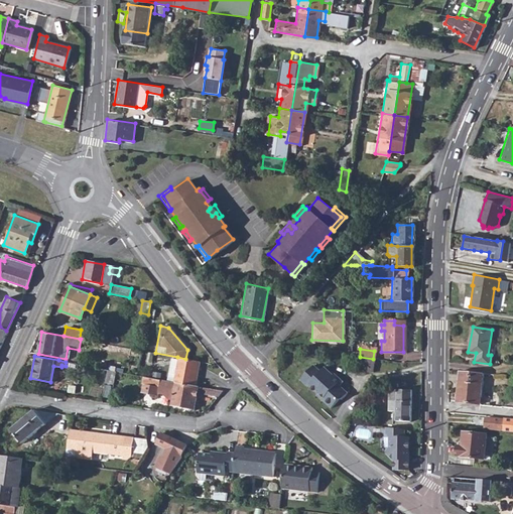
[(185,359),(177,357),(173,382),(194,386),(199,362),(185,359)]
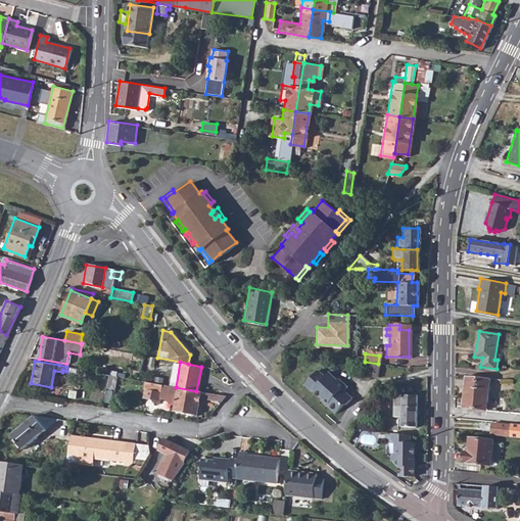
[(365,362),(363,375),(367,375),(377,377),(378,364),(365,362)]
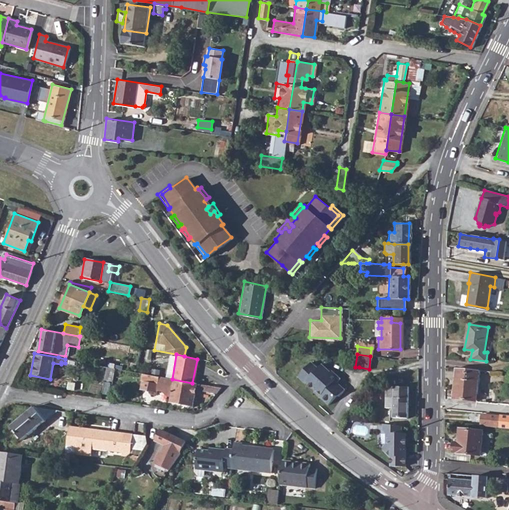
[(305,382),(313,389),(315,390),(317,390),(320,393),(318,396),(326,403),(334,395),(337,395),(343,389),(335,381),(338,378),(330,370),(329,371),(320,364),(316,368),(310,362),(296,376),(304,383),(305,382)]
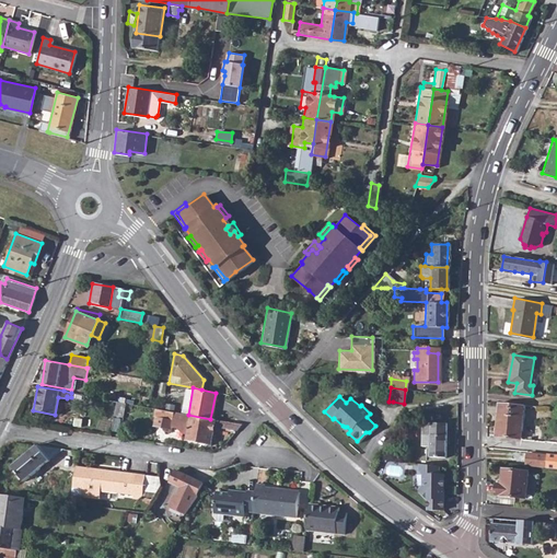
[(497,403),(496,414),(523,416),(524,405),(497,403)]
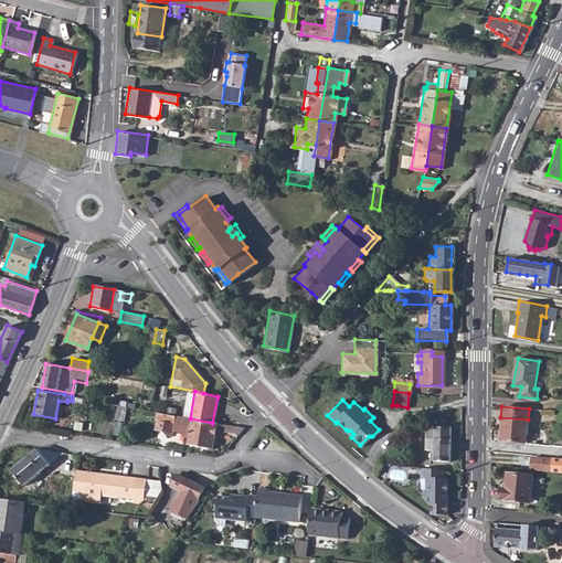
[(167,414),(156,412),(154,427),(170,431),(171,429),(177,431),(181,436),(187,437),(186,442),(211,447),(214,429),(239,435),(243,428),(229,425),(212,423),(190,418),(167,414)]
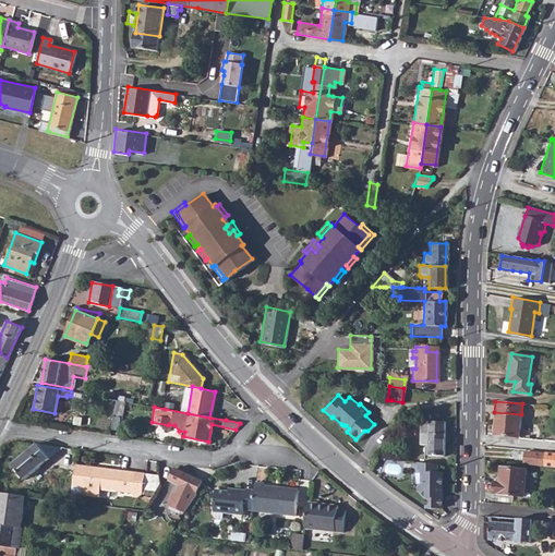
[(494,412),(492,434),(518,437),(519,427),(521,414),(494,412)]
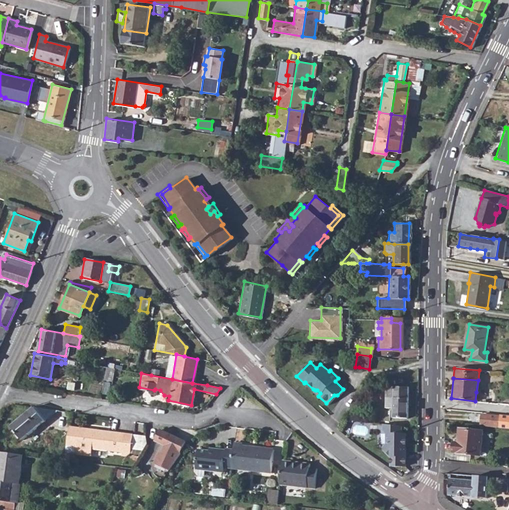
[(384,384),(383,406),(390,406),(389,415),(405,416),(406,385),(384,384)]
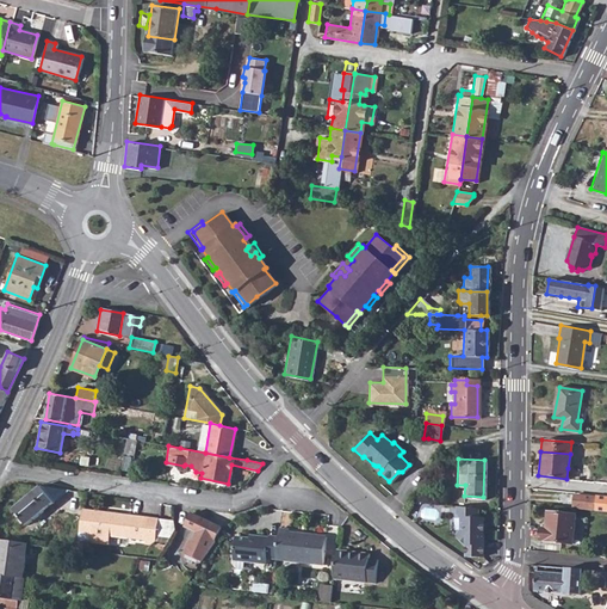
[(568,468),(567,479),(576,480),(577,469),(568,468)]
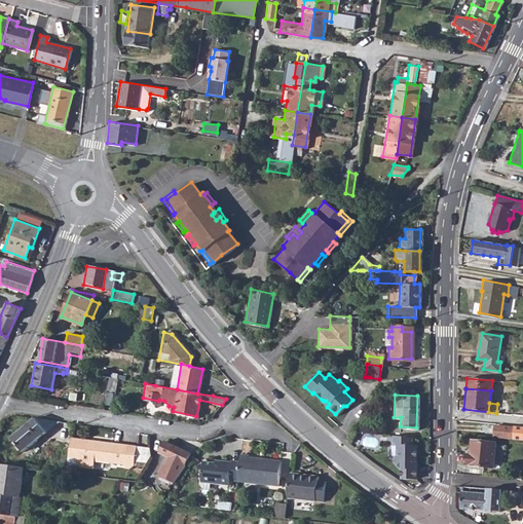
[(59,420),(33,417),(9,435),(21,449),(53,423),(58,424),(59,420)]
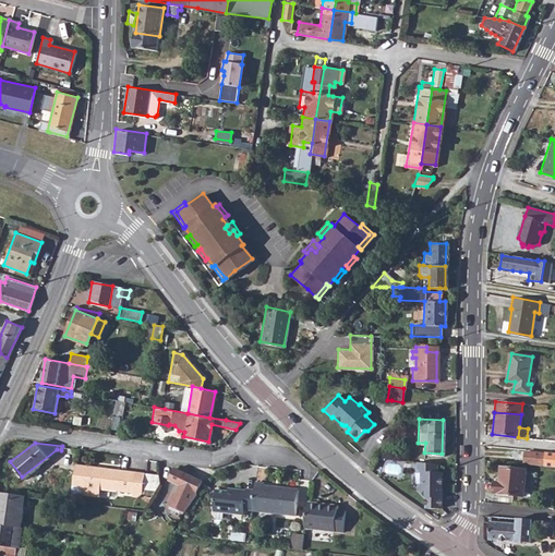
[(539,451),(520,450),(519,462),(538,463),(539,451)]
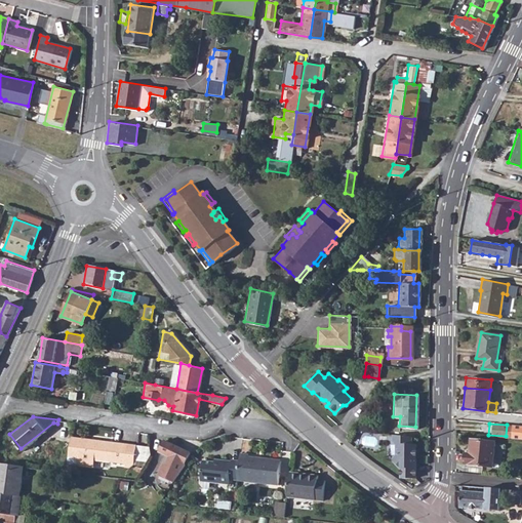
[(521,426),(507,425),(506,436),(521,437),(521,426)]
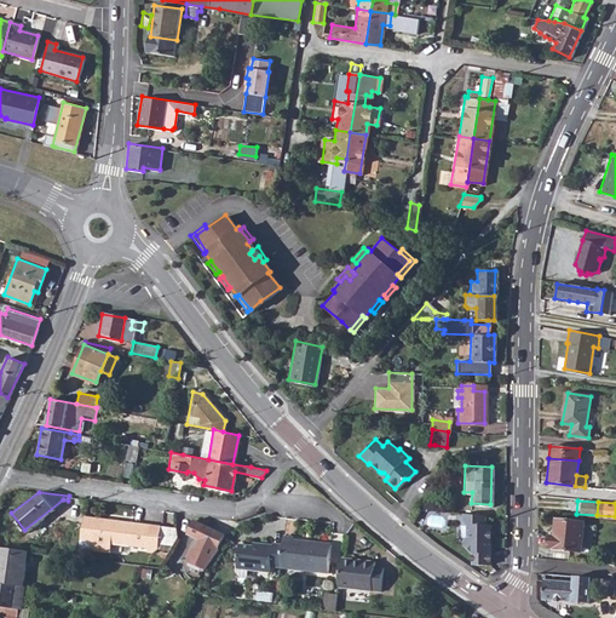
[(482,515),(460,513),(459,519),(464,524),(462,539),(460,541),(470,550),(470,562),(487,562),(487,524),(482,524),(482,515)]
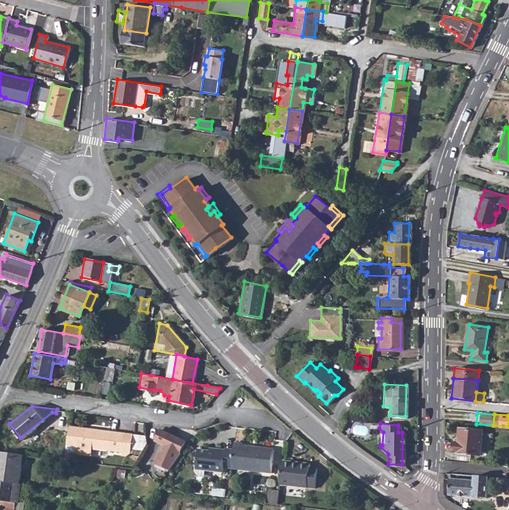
[(86,427),(67,425),(64,444),(119,451),(123,432),(92,428),(92,430),(86,429),(86,427)]
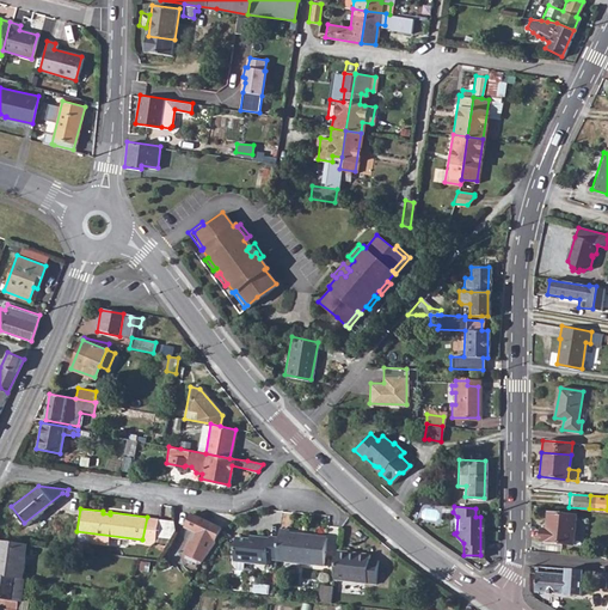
[(194,531),(189,542),(207,549),(213,541),(210,540),(217,526),(189,513),(182,526),(191,530),(194,531)]
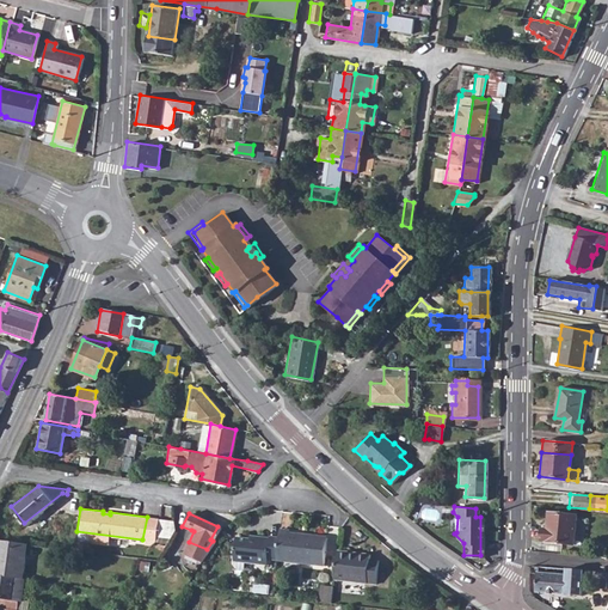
[(540,529),(539,541),(571,546),(576,516),(547,513),(545,529),(540,529)]
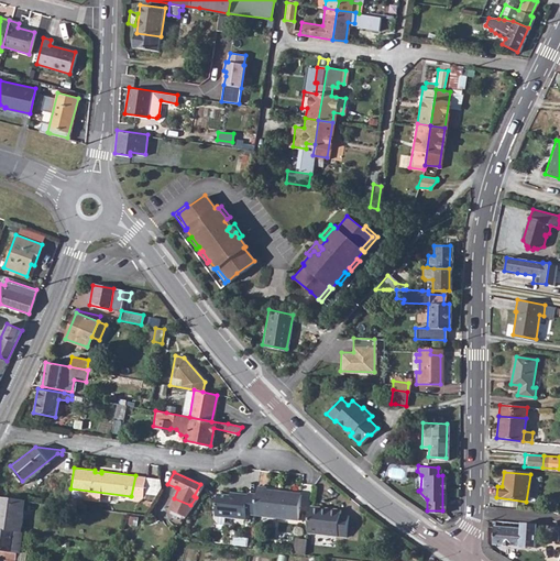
[(251,513),(251,514),(293,518),(296,493),(263,488),(263,486),(254,485),(253,492),(251,513)]
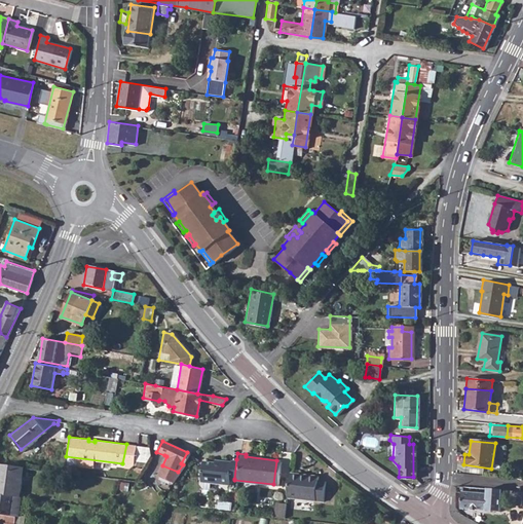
[(151,473),(156,475),(161,464),(162,465),(166,456),(164,455),(162,458),(158,457),(151,473)]
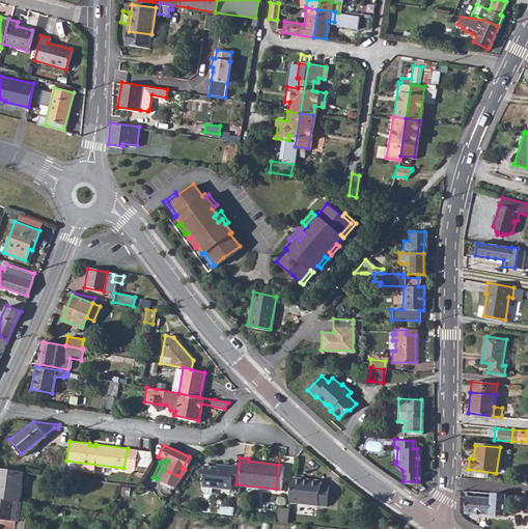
[(229,482),(237,483),(239,464),(231,464),(230,465),(219,464),(219,466),(202,465),(200,484),(228,488),(229,482)]
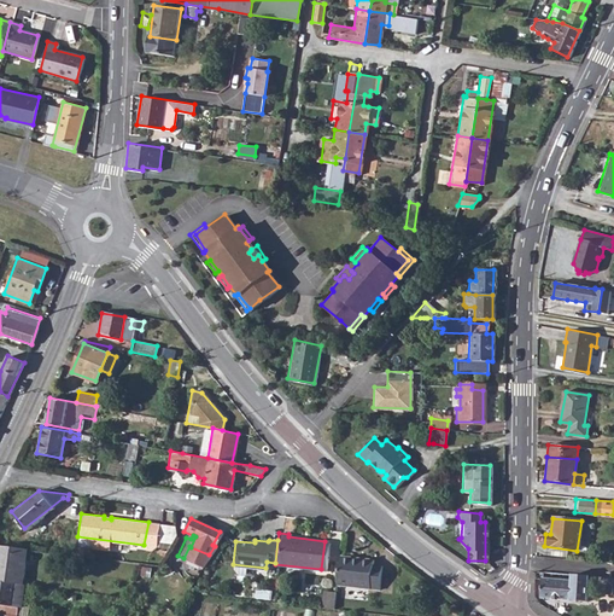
[(0,580),(22,583),(27,547),(18,546),(0,544),(0,580)]
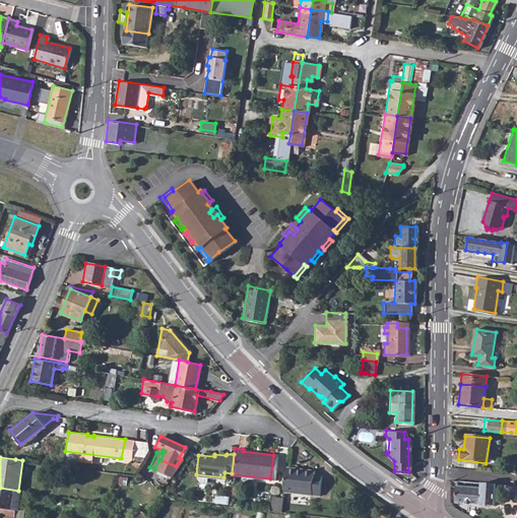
[(282,469),(280,491),(315,495),(317,474),(310,473),(310,469),(296,468),(296,470),(282,469)]
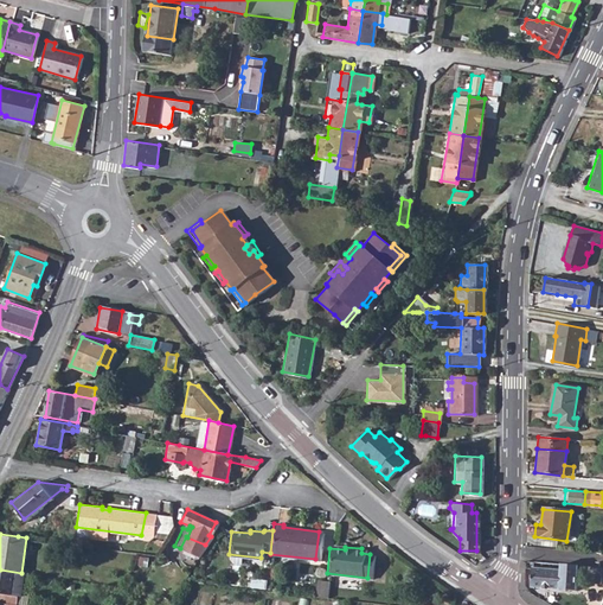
[(532,561),(524,561),(524,568),(530,568),(528,586),(530,586),(573,591),(575,588),(577,566),(560,565),(559,573),(532,571),(532,561)]
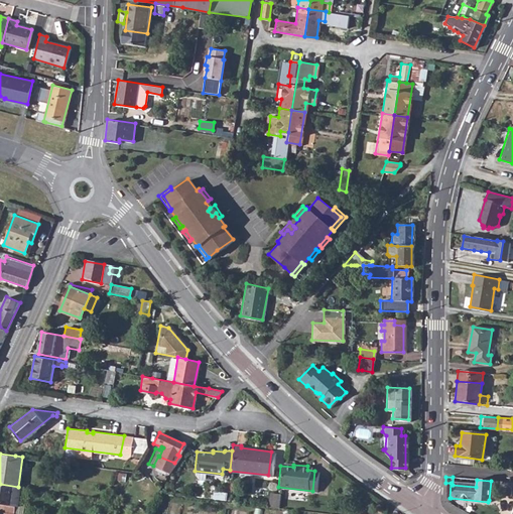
[(512,483),(500,482),(498,495),(511,496),(512,483)]
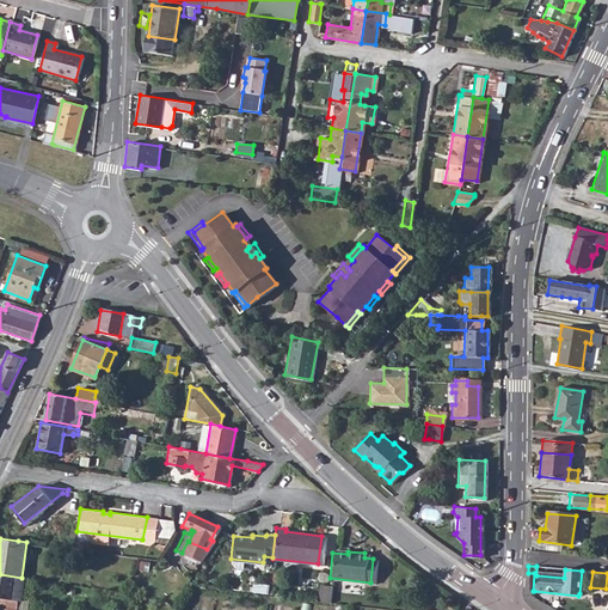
[(22,578),(0,574),(0,597),(20,601),(24,578),(22,578)]
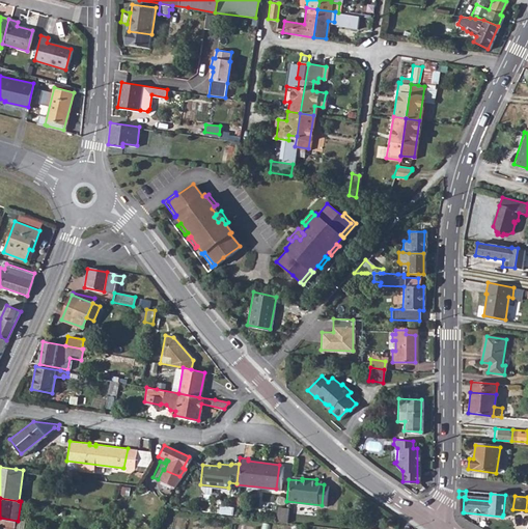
[(18,521),(0,518),(0,526),(16,528),(18,521)]
